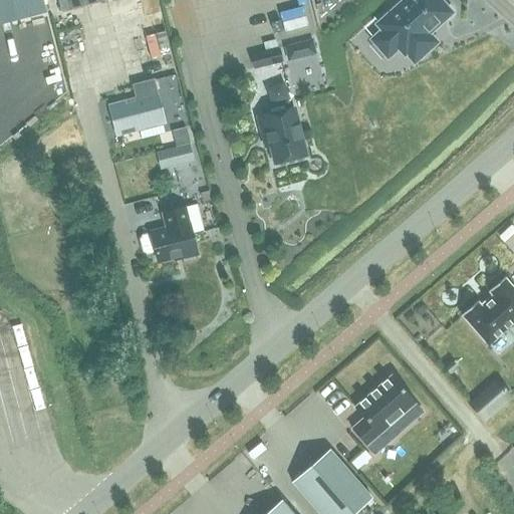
[(0,0),(0,25),(46,13),(42,0),(0,0)]
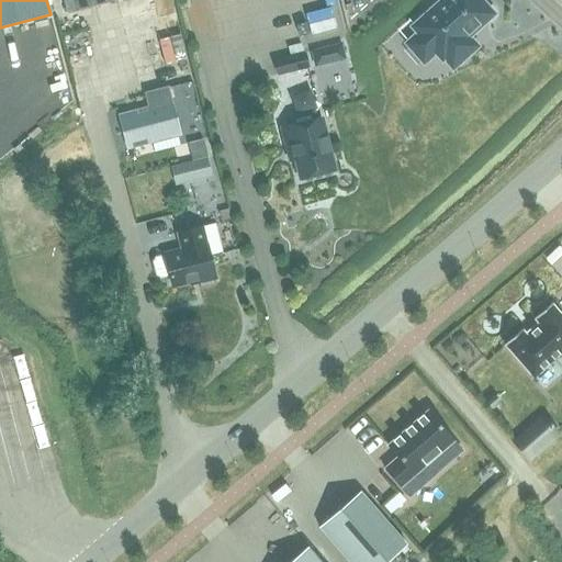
[(64,0),(68,14),(121,0),(64,0)]
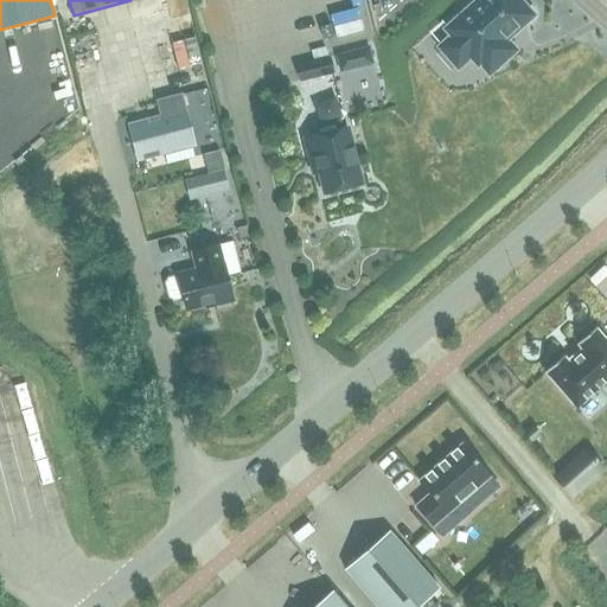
[(480,0),(471,10),(468,7),(449,24),(457,32),(453,34),(454,37),(442,48),(458,65),(471,53),(478,62),(479,61),(490,71),(492,68),(499,65),(505,61),(509,53),(511,51),(502,40),(505,37),(505,38),(506,37),(508,36),(508,33),(508,32),(505,30),(512,24),(515,25),(516,26),(517,26),(518,25),(519,25),(519,24),(529,16),(517,1),(516,0),(480,0)]
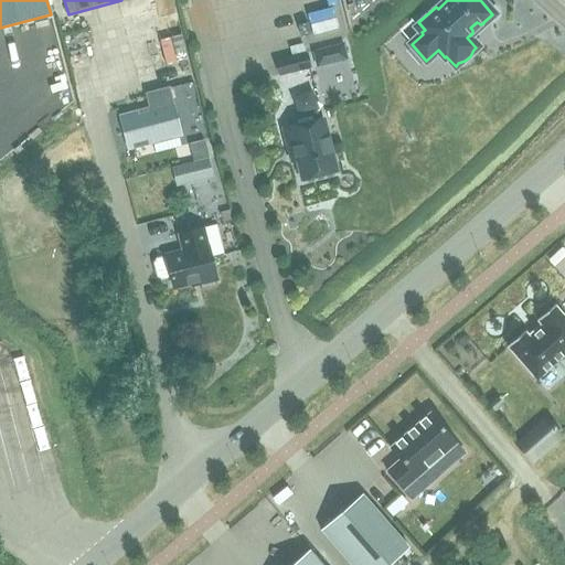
[(343,44),(312,52),(316,67),(347,60),(343,44)]
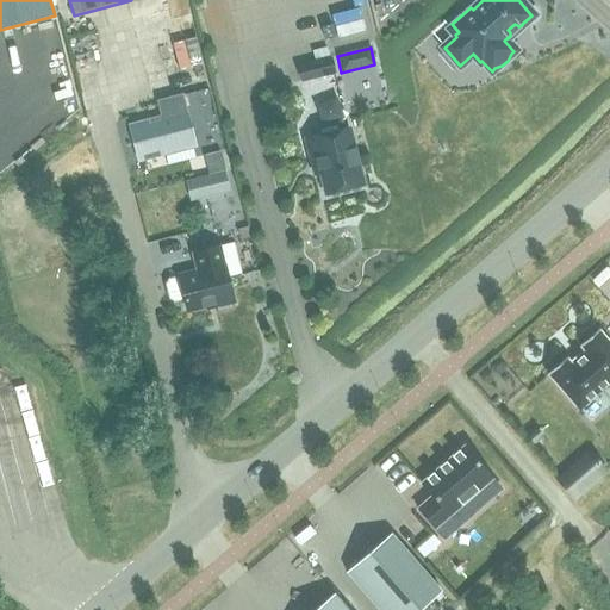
[(331,58),(299,67),(303,81),(335,73),(331,58)]
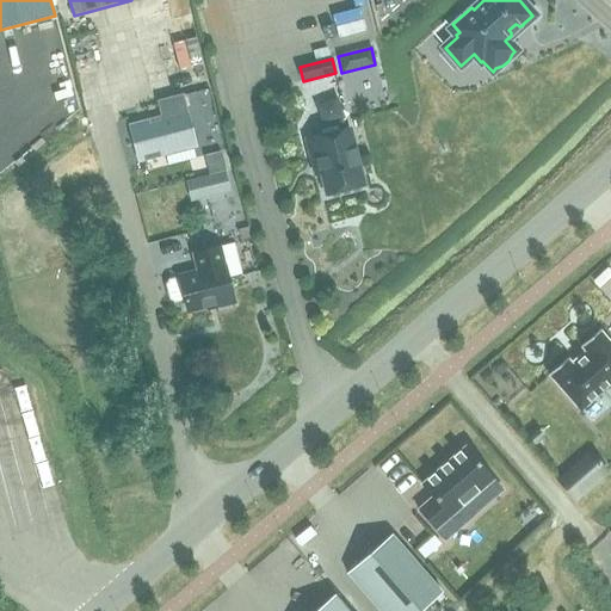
[(149,123),(130,128),(140,160),(195,146),(181,97),(161,102),(165,118),(155,121),(154,119),(148,122),(149,123)]
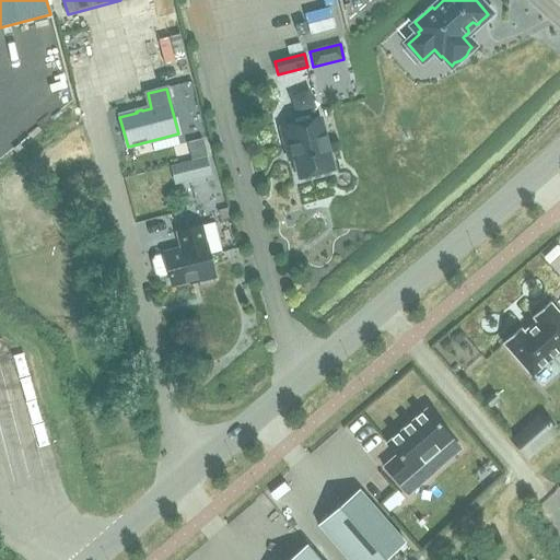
[(300,179),(334,171),(319,118),(281,128),(287,148),(291,147),(300,179)]
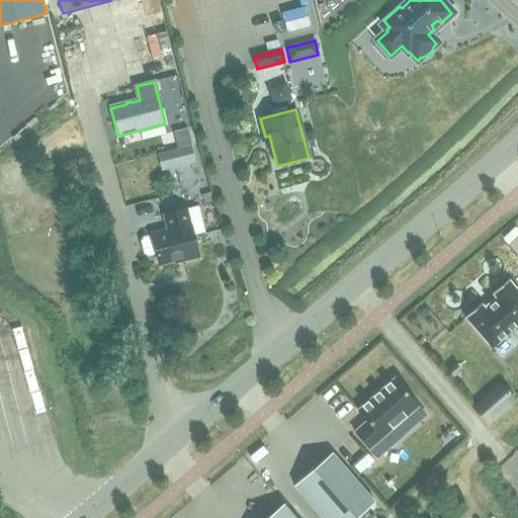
[(188,130),(174,133),(178,149),(192,145),(188,130)]
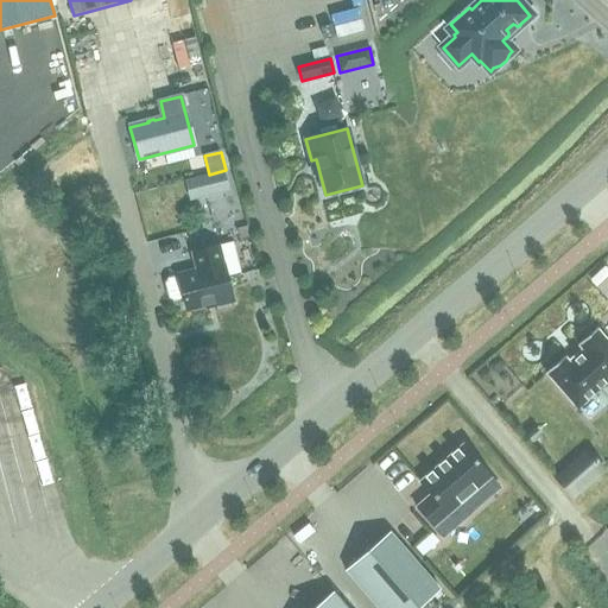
[(223,172),(187,181),(191,200),(228,190),(223,172)]
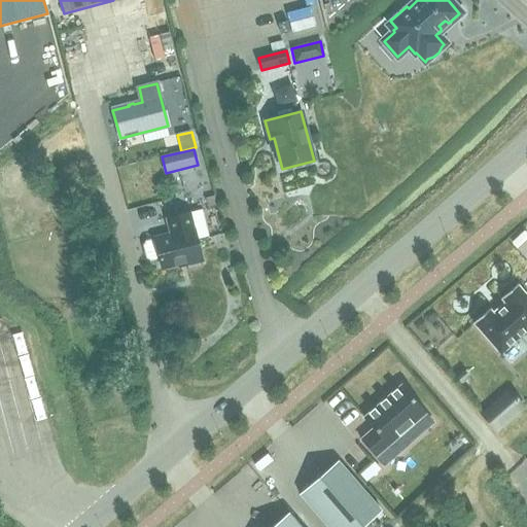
[(159,258),(162,269),(184,262),(185,265),(202,260),(194,229),(189,213),(167,219),(171,235),(145,242),(143,246),(146,258),(150,260),(159,258)]
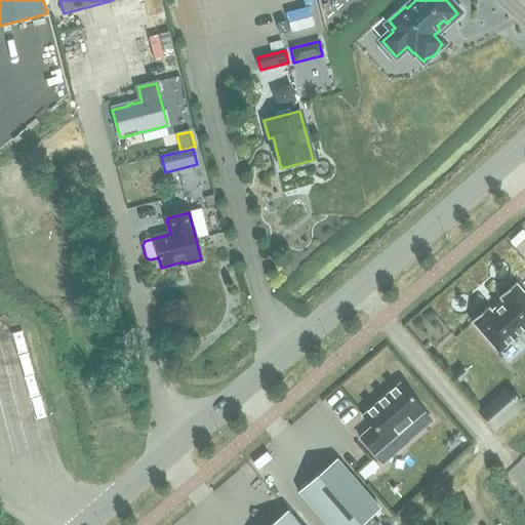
[(524,295),(515,284),(499,297),(503,303),(491,313),(487,309),(472,322),(498,353),(524,329),(524,295)]
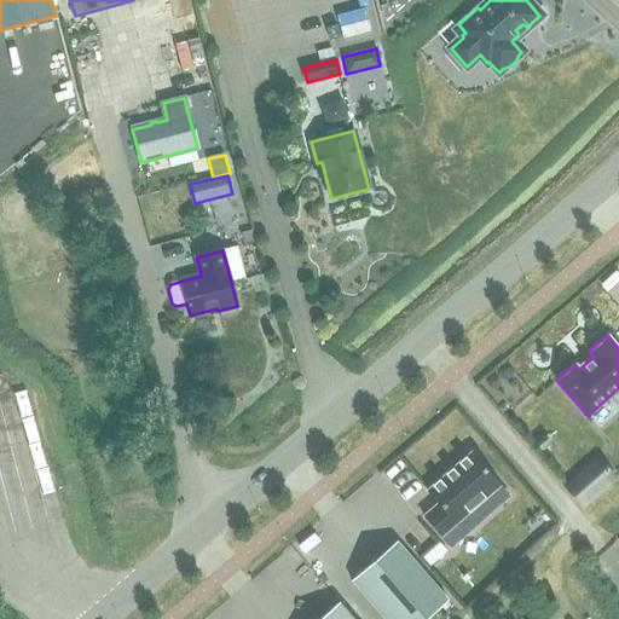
[(438,504),(423,516),(450,548),(473,528),(463,518),(499,486),(470,453),(427,491),(438,504)]
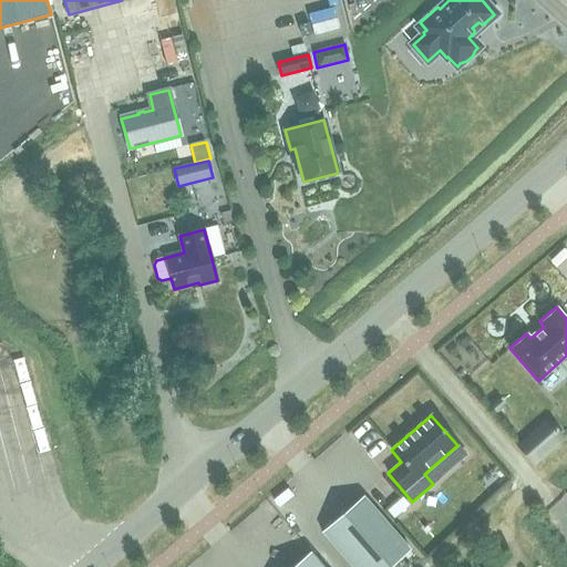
[(547,420),(517,445),(532,463),(562,437),(547,420)]
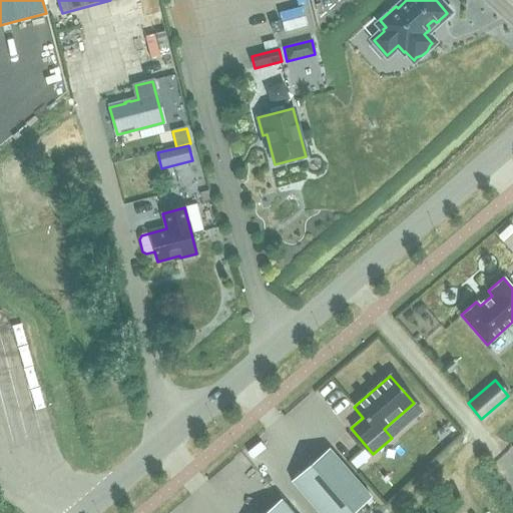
[(327,447),(290,479),(319,512),(352,512),(370,497),(327,447)]
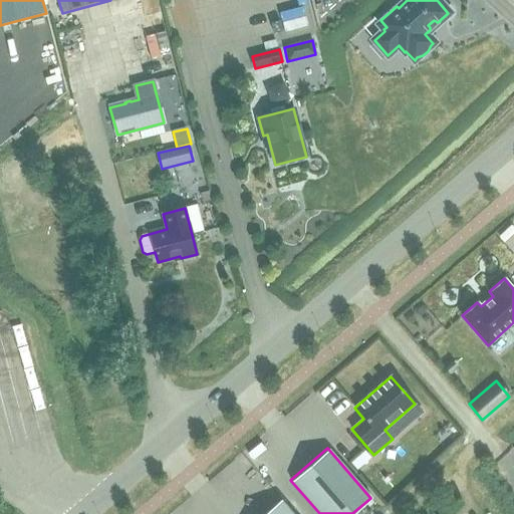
[(293,513),(280,499),(262,513),(293,513)]
